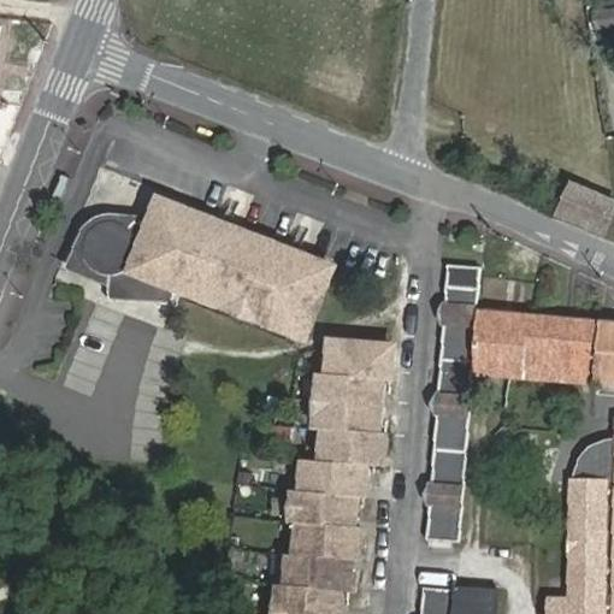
[(613,201),(568,182),(556,210),(601,230),(613,201)]
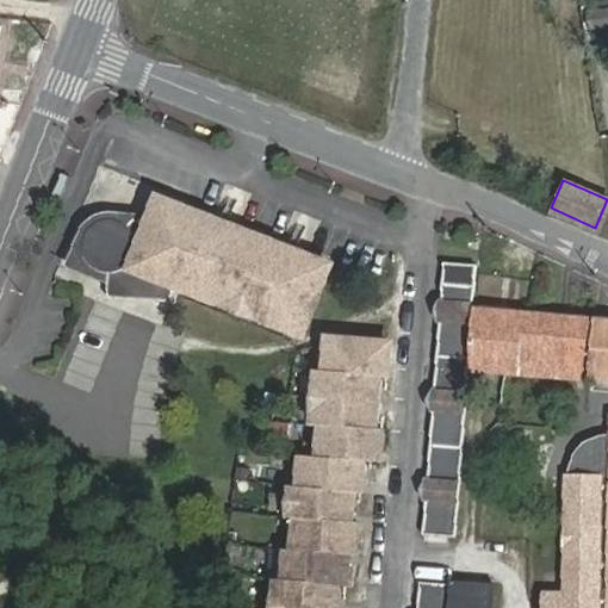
[(298,335),(327,265),(153,198),(147,215),(99,212),(86,218),(76,229),(62,266),(105,284),(104,297),(166,302),(172,286),(194,295),(197,289),(280,321),(278,327),(298,335)]
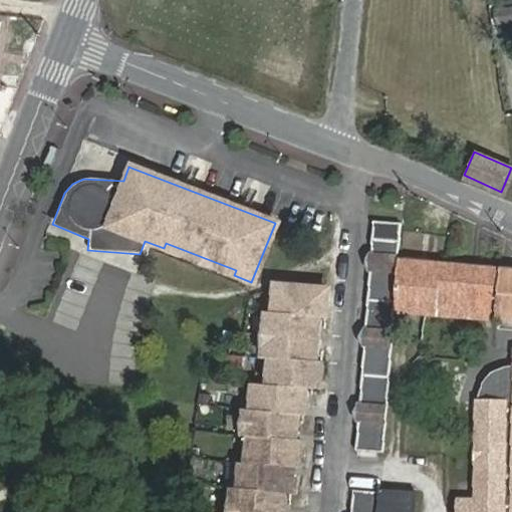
[(396,256),(399,221),(372,219),(354,448),(380,450),(392,308),(396,256)]
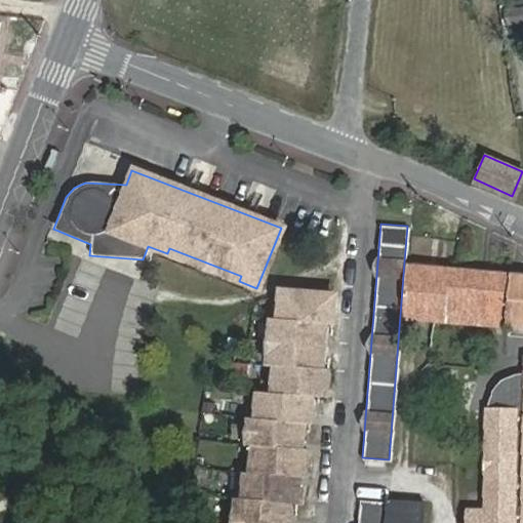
[(169,248),(167,253),(239,281),(241,276),(169,248)]
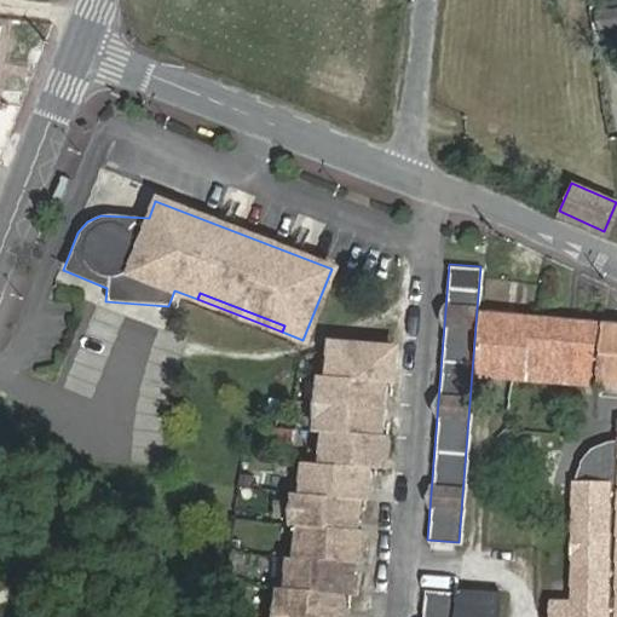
[(477,309),(472,372),(552,379),(595,382),(595,380),(599,338),(601,321),(477,309)]
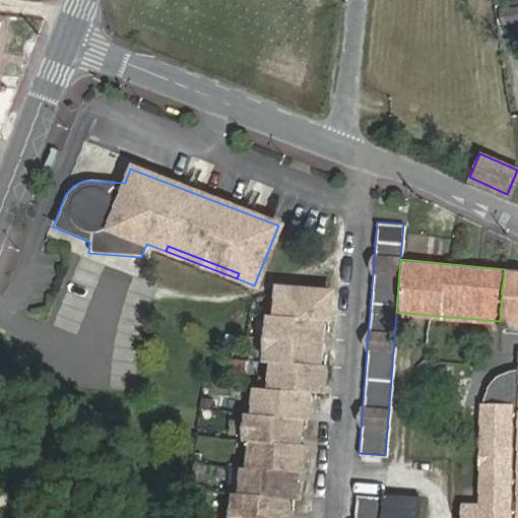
[(500,319),(517,320),(517,270),(505,269),(503,283),(500,319)]
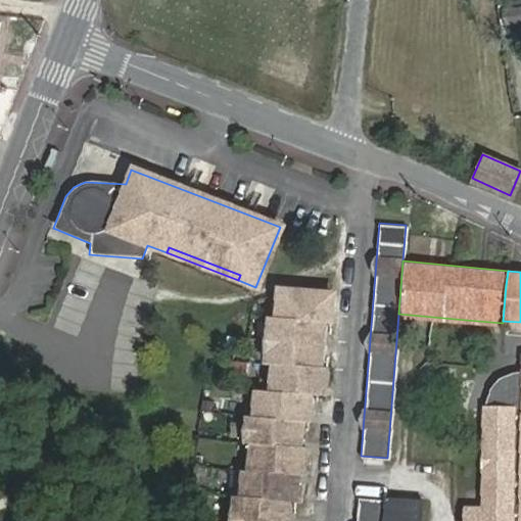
[(333,292),(278,288),(276,316),(277,316),(323,320),(330,321),(333,292)]
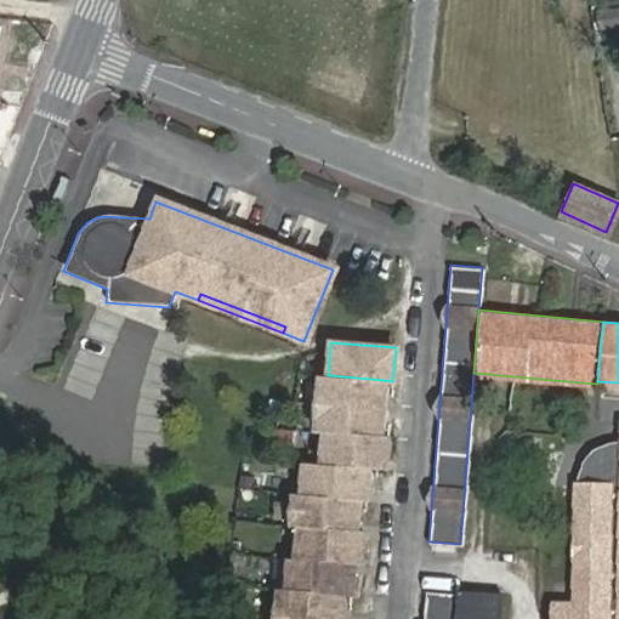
[(328,375),(319,375),(317,402),(382,407),(384,380),(329,375),(328,375)]
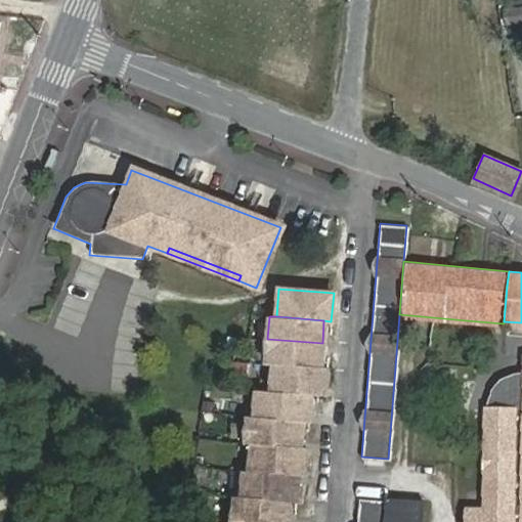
[(322,343),(267,339),(265,361),(273,362),(318,365),(320,365),(322,343)]
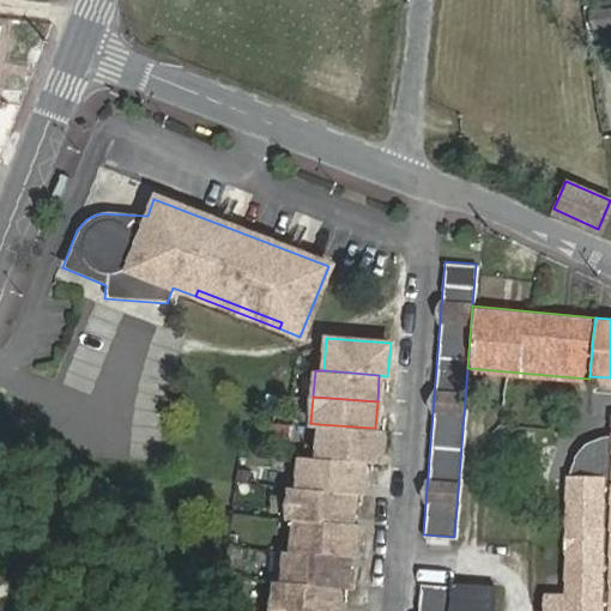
[(373,428),(320,424),(318,457),(364,461),(382,463),(385,429),(375,428),(373,428)]
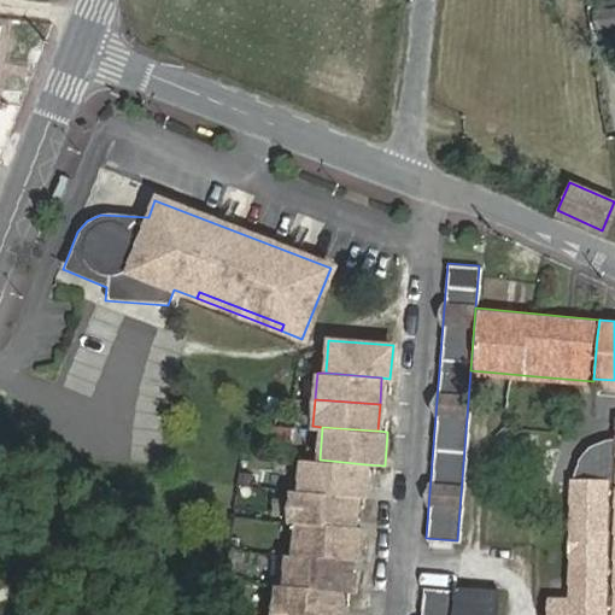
[(614,487),(614,435),(596,440),(585,446),(575,462),(572,480),(605,480),(605,487),(614,487)]
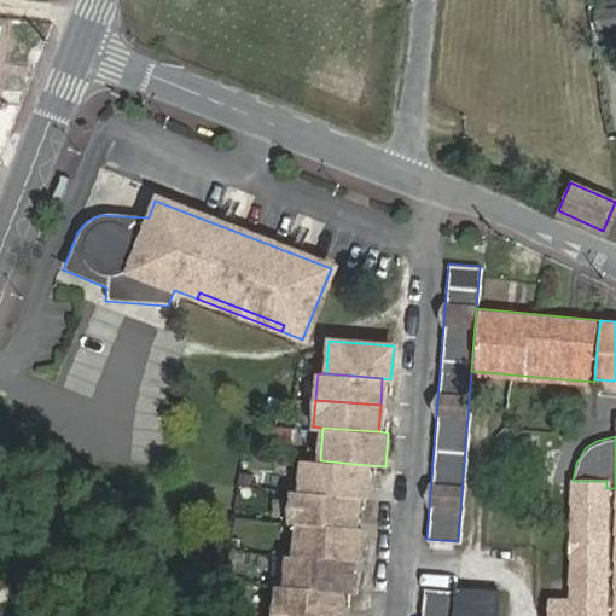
[(320,460),(302,459),(300,492),(354,497),(358,497),(365,498),(367,465),(320,460)]
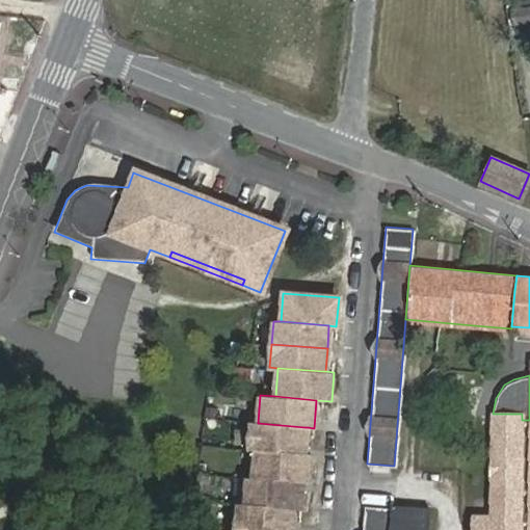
[(529,529),(529,512),(529,511),(529,420),(522,420),(522,414),(493,414),(492,414),(489,515),(473,514),(472,529),(529,529)]
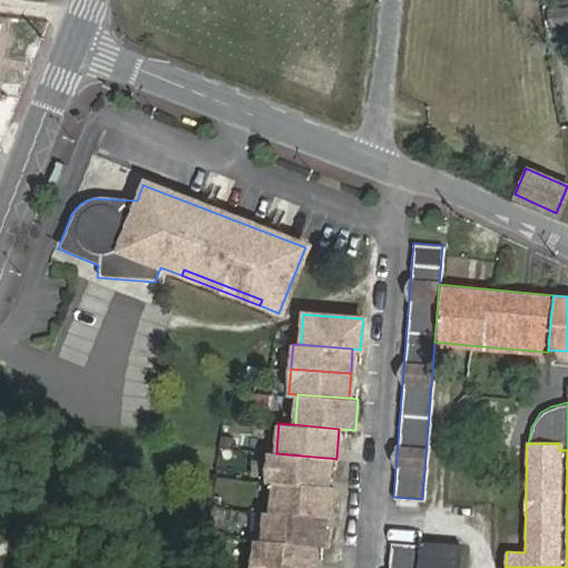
[(217,469),(243,471),(244,449),(219,447),(217,469)]
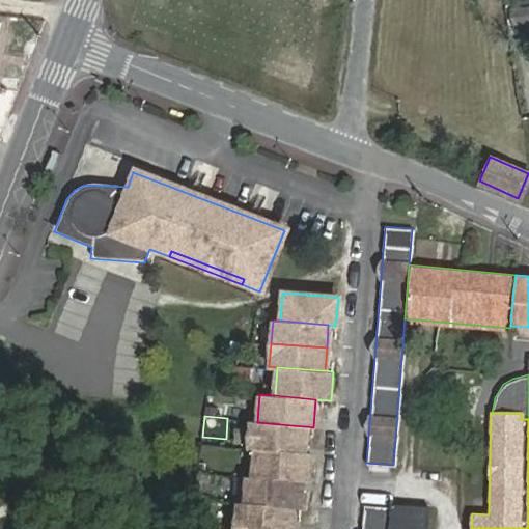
[(257,422),(252,421),(249,449),(255,450),(305,453),(307,426),(304,426),(257,422)]
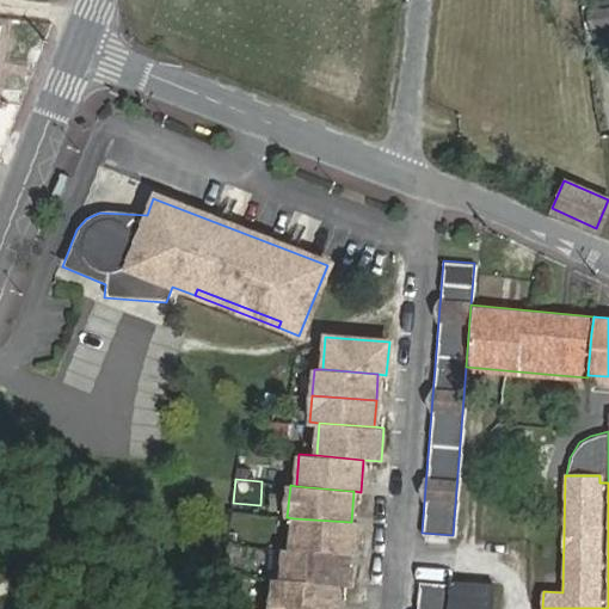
[(351,522),(294,518),(291,548),(326,551),(349,553),(356,553),(358,523),(351,522)]
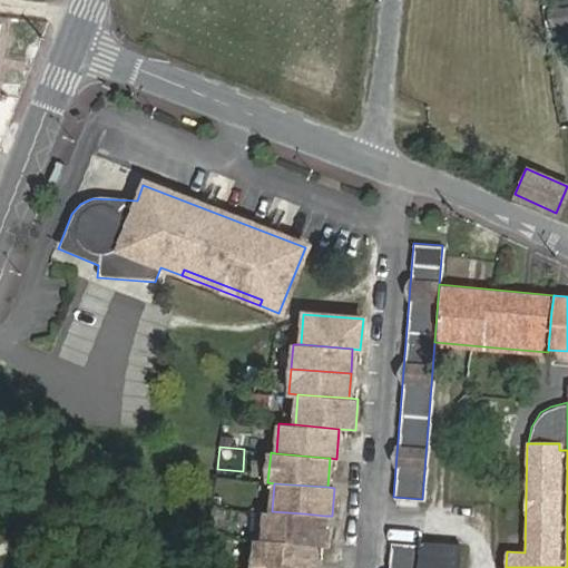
[(272,511),(265,510),(263,541),(295,544),(315,546),(323,546),(325,516),(304,513),(272,511)]
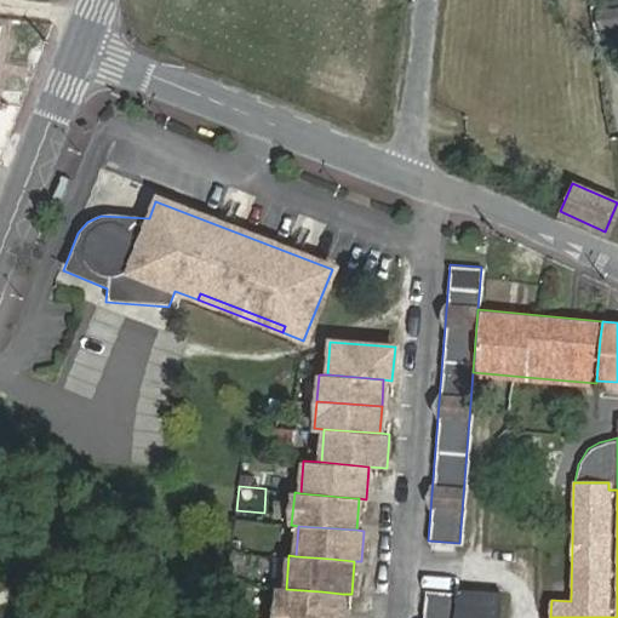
[(275,616),(315,617),(341,617),(343,594),(321,591),(286,589),(278,588),(275,616)]
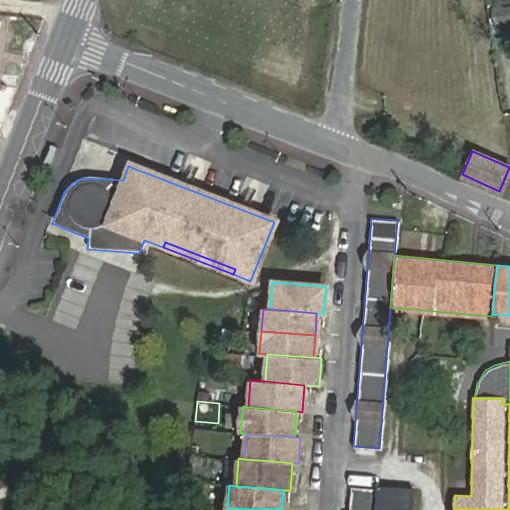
[(410,509),(412,487),(377,485),(376,488),(374,509),(410,509)]
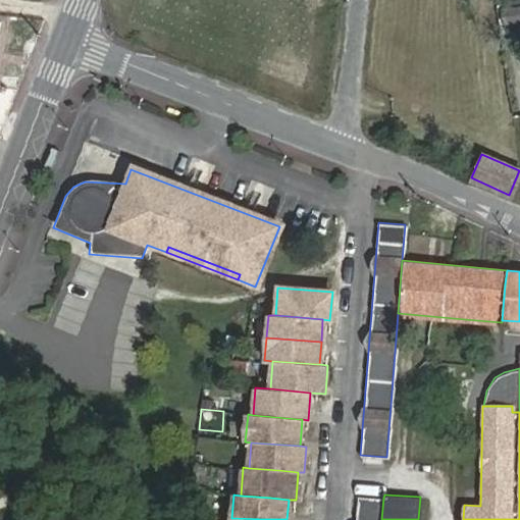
[(381,519),(383,498),(357,496),(354,519),(381,519)]
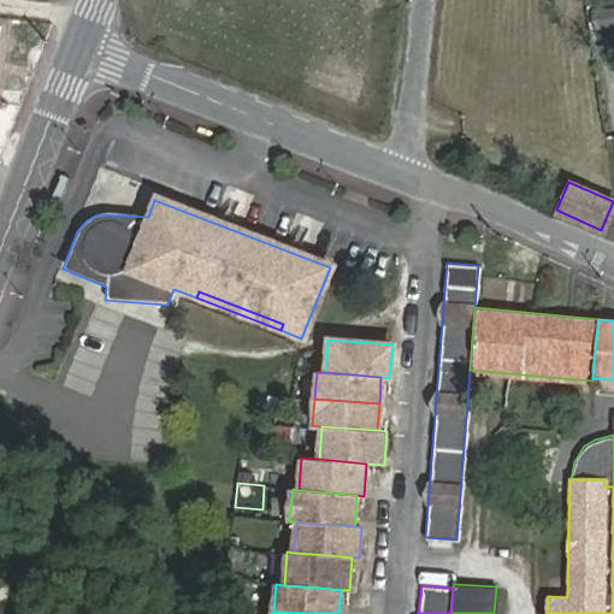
All buildings are outlined.
